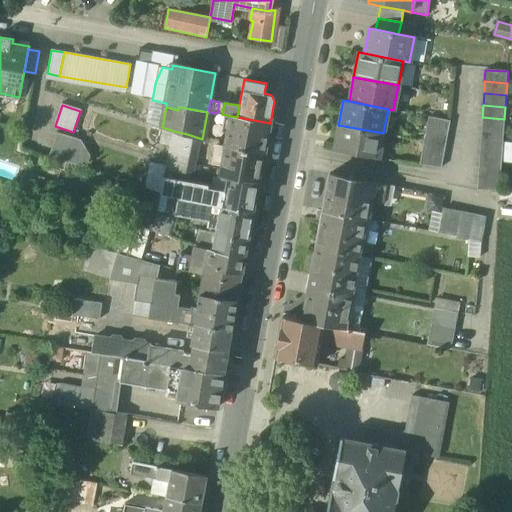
[(270,123),(237,117),(231,116),(224,147),(264,154),(270,123)]
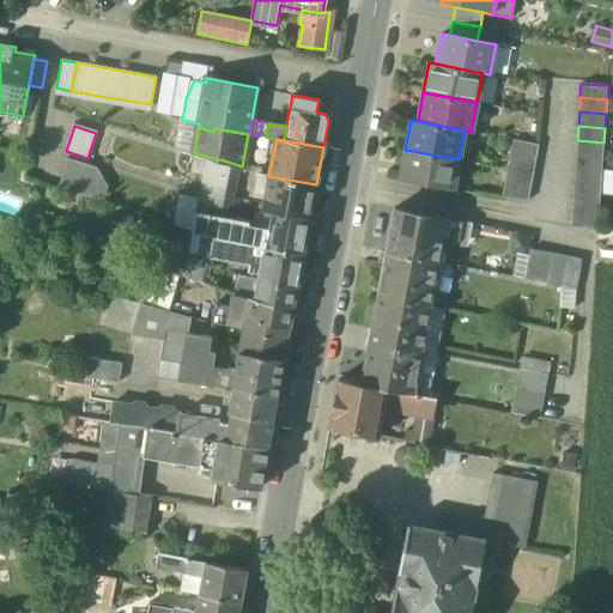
[(539,144),(513,139),(510,153),(536,158),(539,144)]
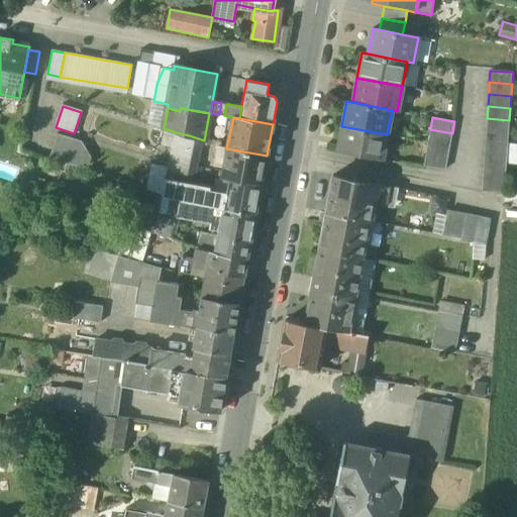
[(509,120),(487,118),(486,130),(508,132),(509,120)]
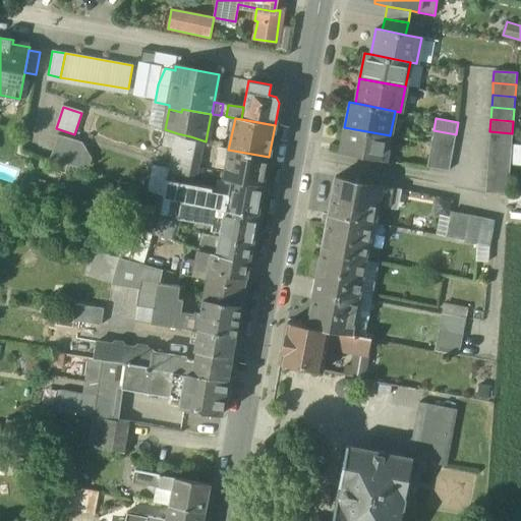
[(390,135),(344,127),(339,153),(385,161),(390,135)]
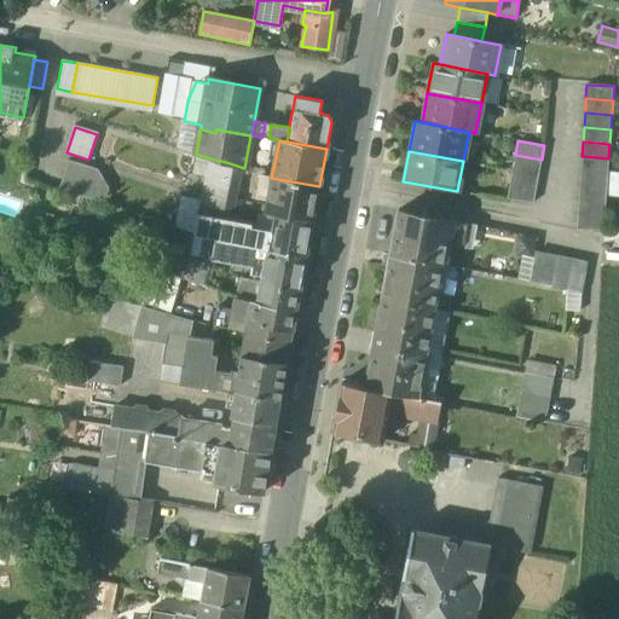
[(542,160),(515,155),(513,169),(539,174),(542,160)]
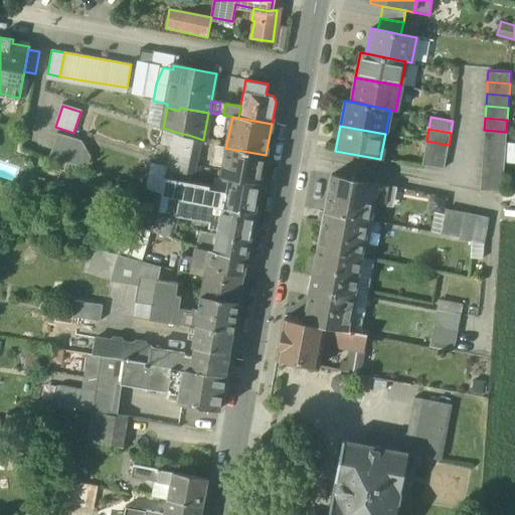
[(506,132),(484,130),(483,142),(506,144),(506,132)]
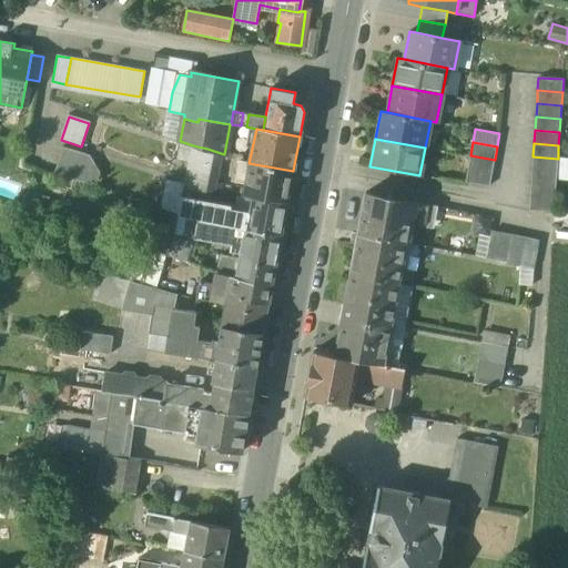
[(208,149),(193,145),(185,180),(213,189),(217,166),(204,163),(208,149)]
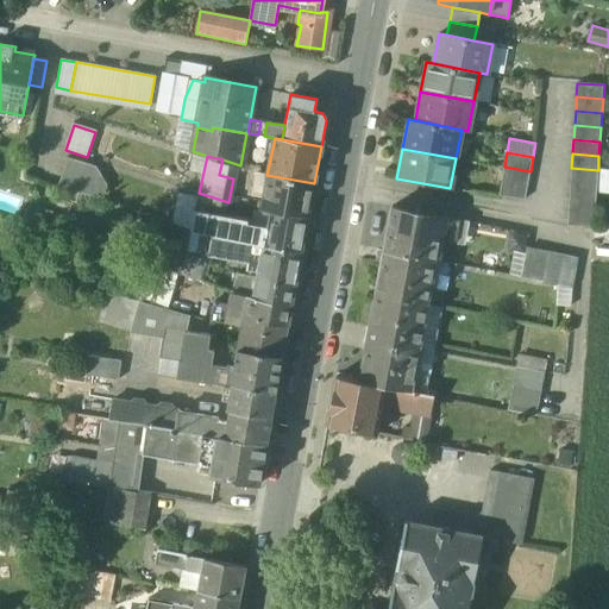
[(58,186),(102,200),(107,184),(94,179),(98,167),(68,157),(58,186)]
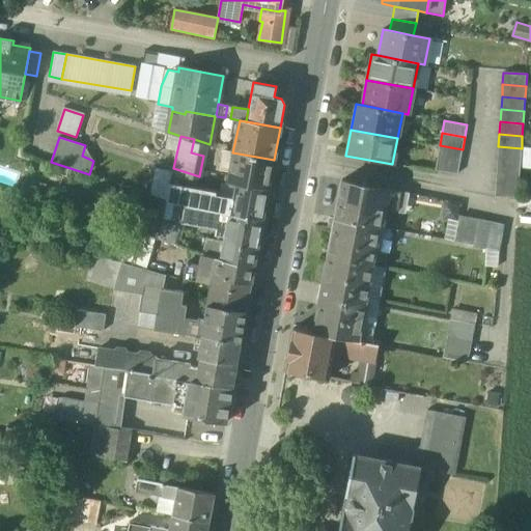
[(206,143),(194,139),(191,152),(203,156),(206,143)]
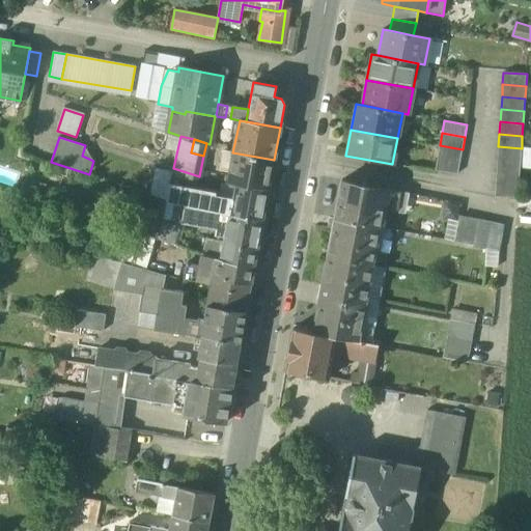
[(463,149),(440,145),(438,158),(459,162),(463,149)]
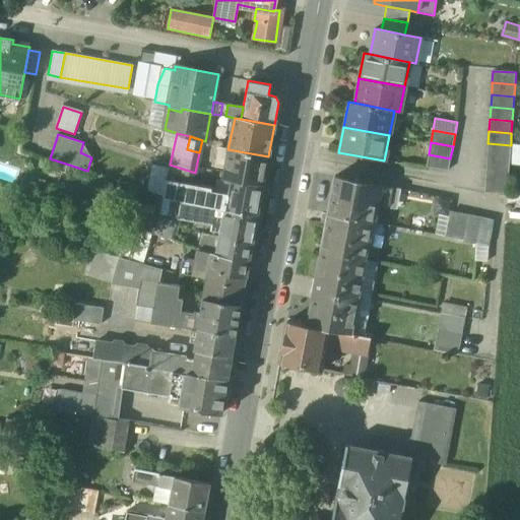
[(511,145),(488,143),(486,155),(510,157),(511,145)]
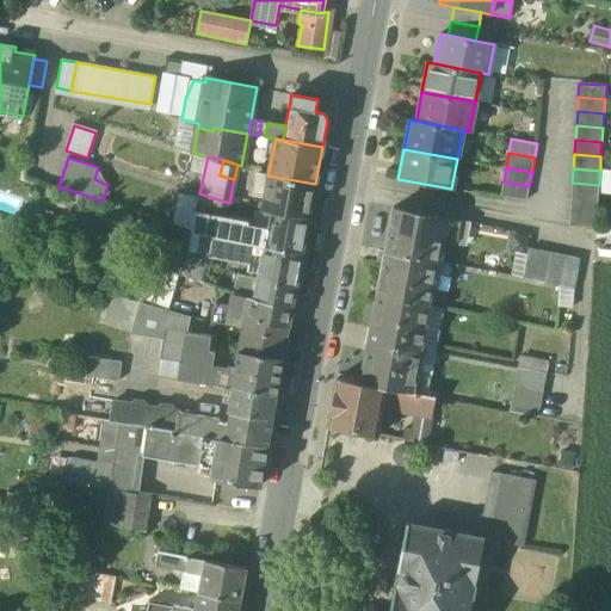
[(315,184),(267,176),(260,209),(309,218),(315,184)]
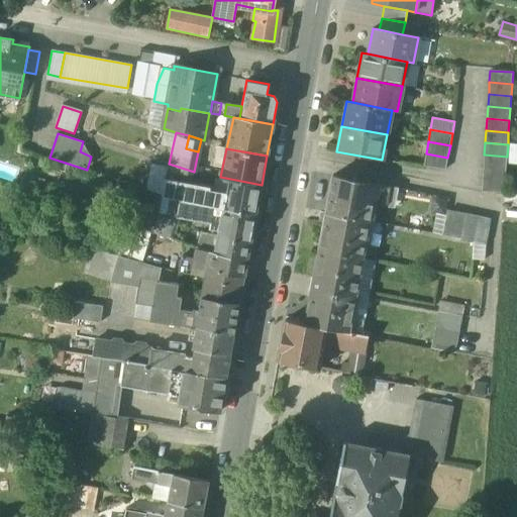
[(447,158),(426,153),(424,166),(445,170),(447,158)]
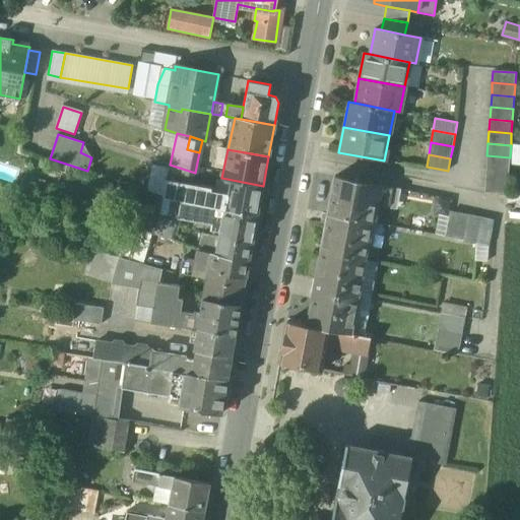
[(510,157),(486,155),(486,168),(509,170),(510,157)]
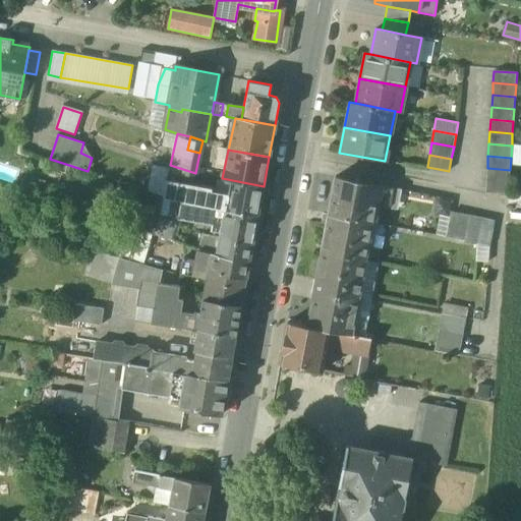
[(195,173),(170,165),(162,195),(170,197),(181,199),(185,183),(192,185),(195,173)]
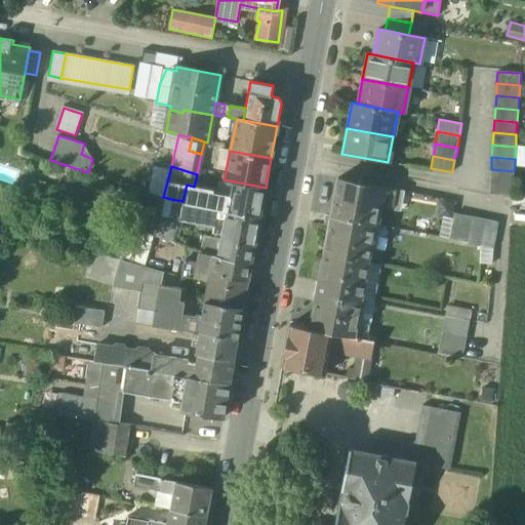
[(514,171),(491,169),(490,182),(513,184),(514,171)]
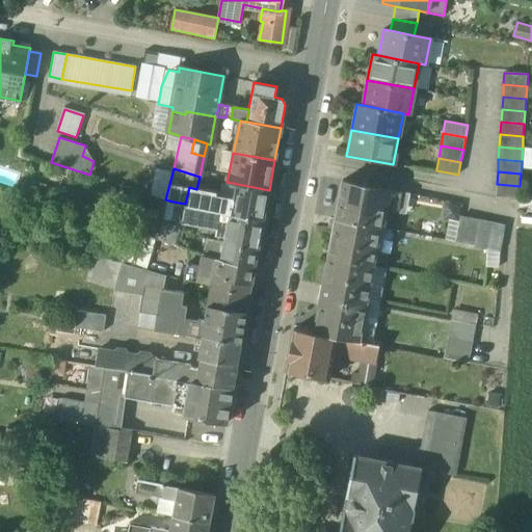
[(269,190),(227,182),(223,181),(220,195),(218,195),(217,193),(215,192),(211,210),(263,220),(269,190)]
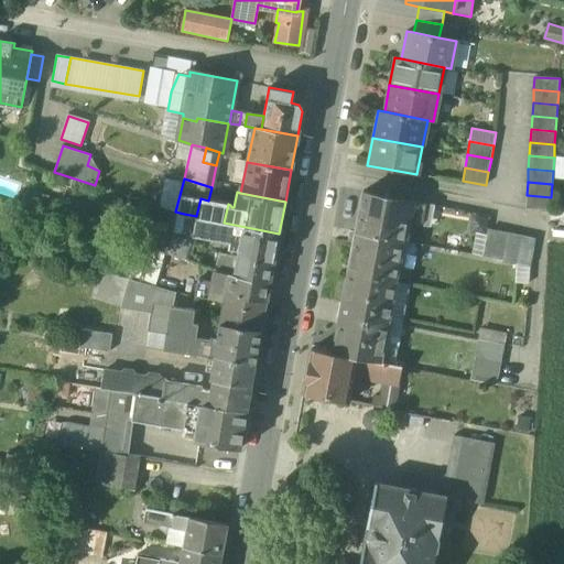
[(414,202),(362,192),(355,232),(403,241),(407,242),(414,202)]
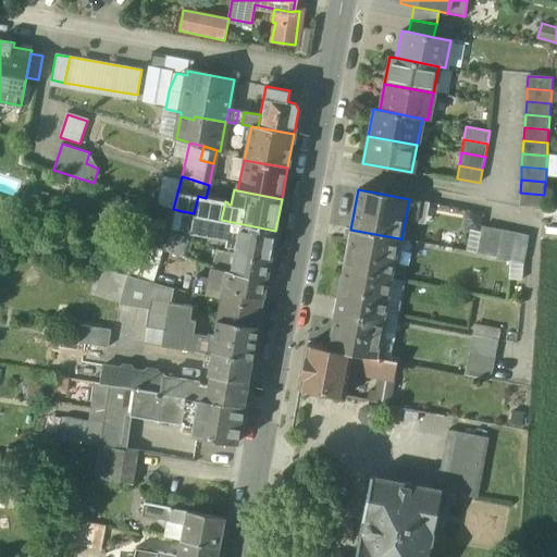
[(544,195),(520,193),(519,206),(543,208),(544,195)]
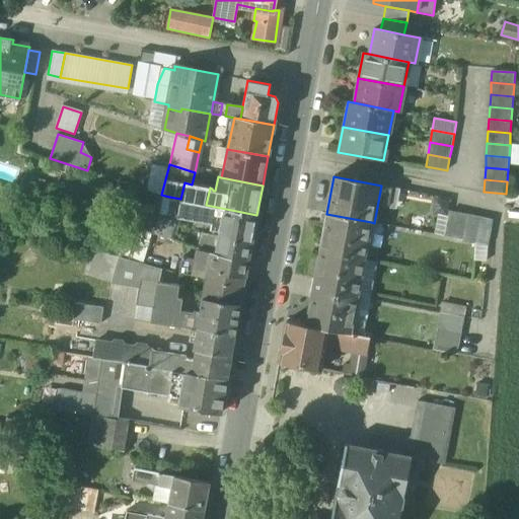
[(192,184),(184,182),(180,199),(180,200),(196,203),(206,205),(210,188),(192,184)]
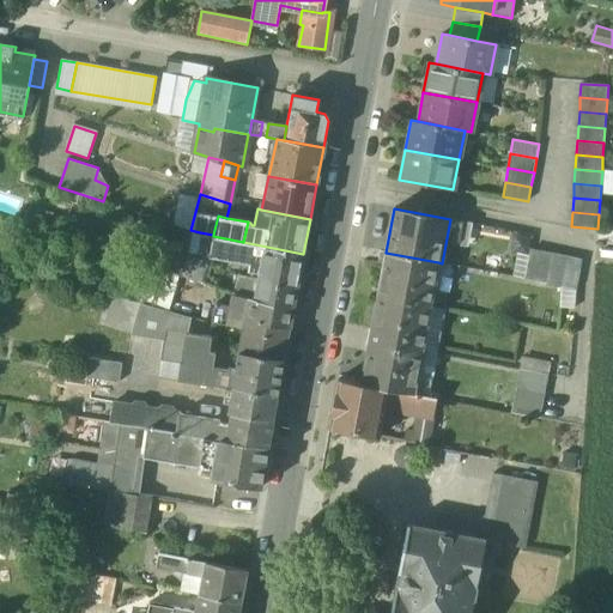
[(231,240),(213,236),(213,235),(200,232),(195,254),(228,260),(231,240)]
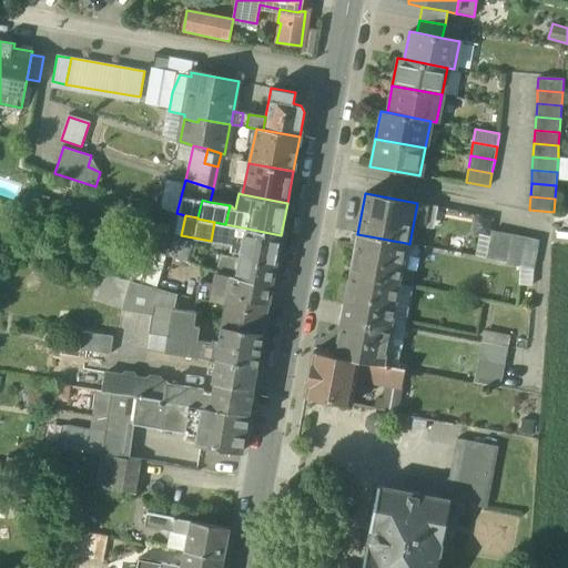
[(225,224),(214,222),(211,241),(231,244),(233,233),(243,235),(236,261),(275,269),(281,235),(225,224)]
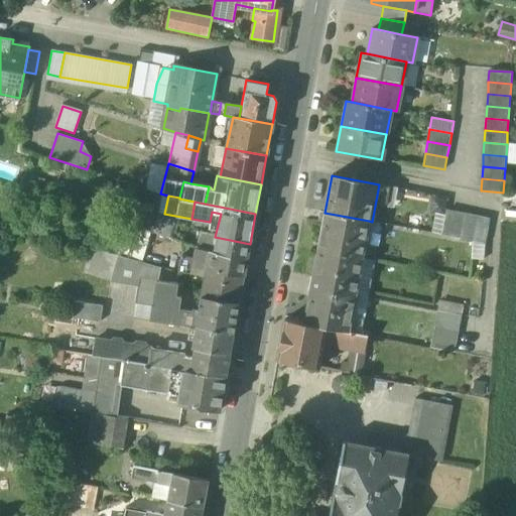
[(465,215),(445,211),(440,235),(461,238),(465,215)]
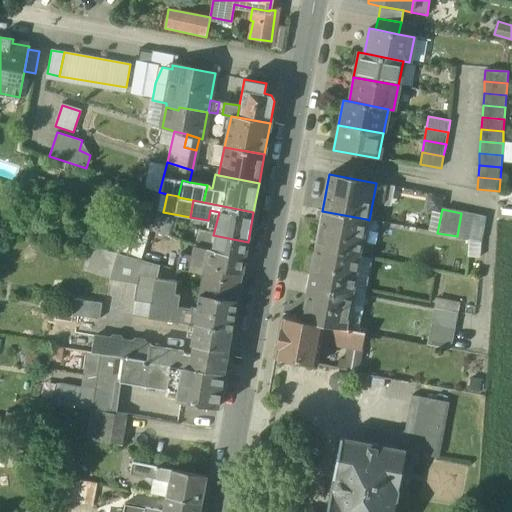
[(366,219),(322,211),(315,247),(358,256),(366,219)]
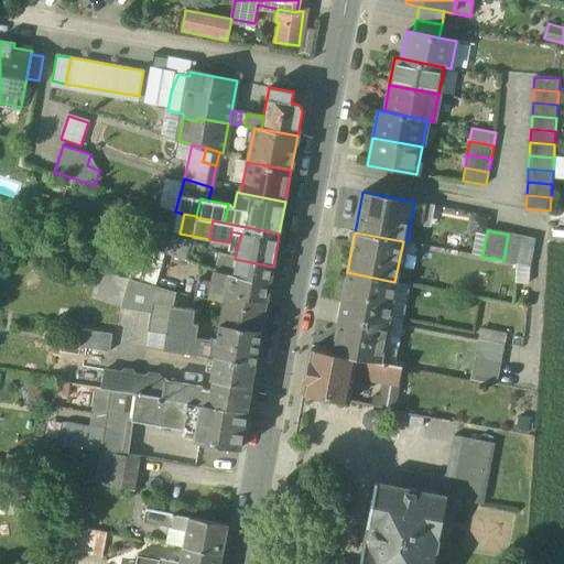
[(521,237),(508,235),(503,260),(517,263),(521,237)]
